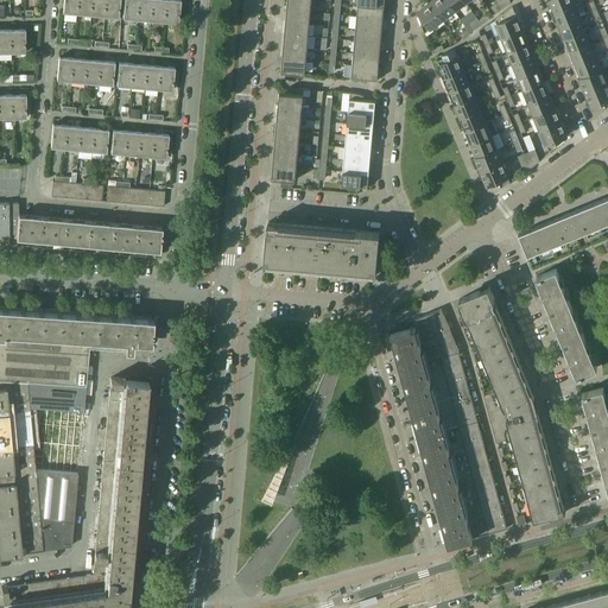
[(77,0),(63,0),(62,12),(76,13),(77,0)]
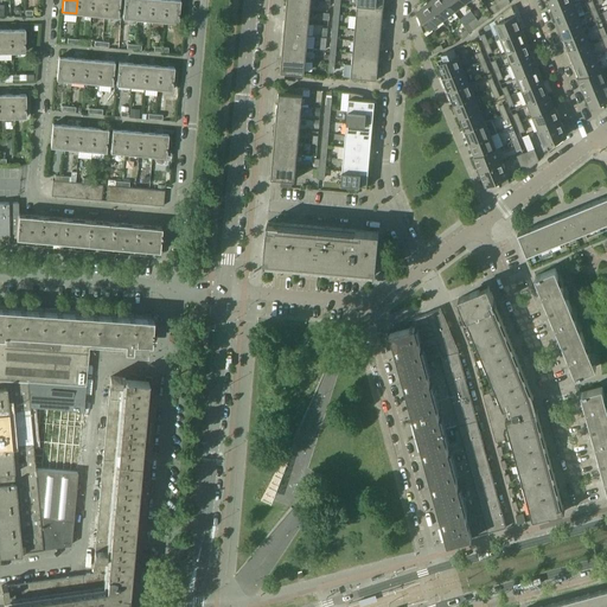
[(90,0),(77,0),(76,13),(90,14),(90,0)]
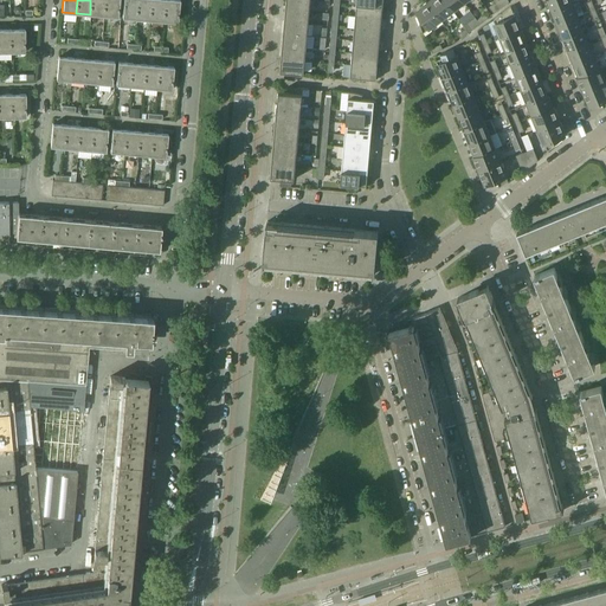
[(104,0),(90,0),(90,14),(103,15),(104,0)]
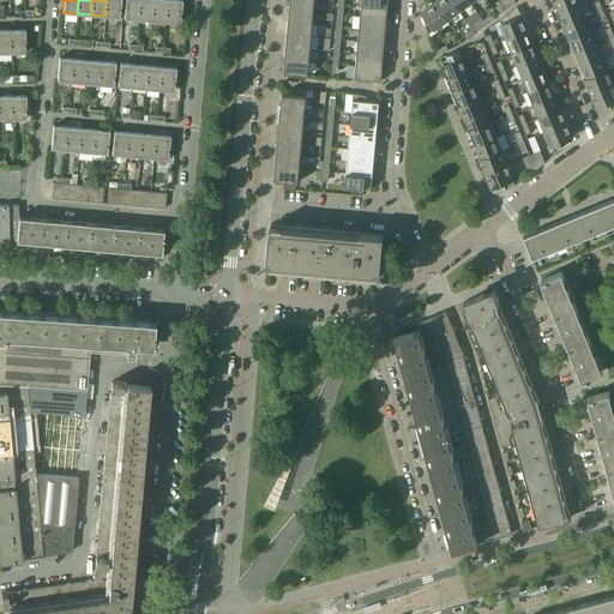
[(120,0),(106,0),(104,16),(119,17),(120,0)]
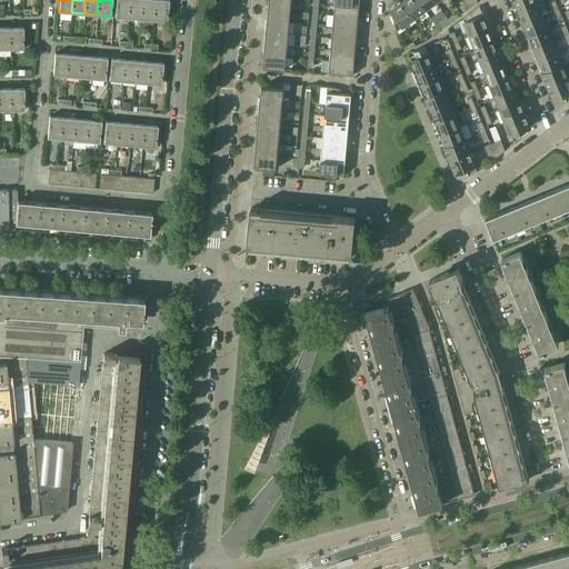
[(116,0),(115,17),(128,18),(129,0),(116,0)]
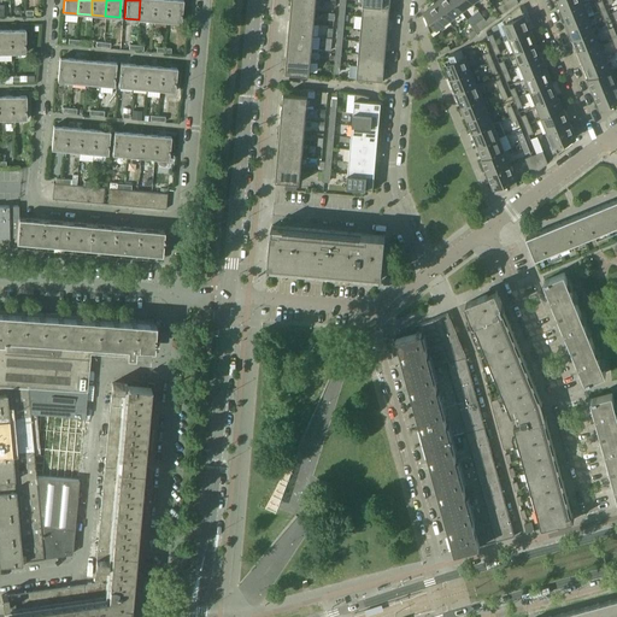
[(140,0),(139,19),(152,21),(153,0),(140,0)]
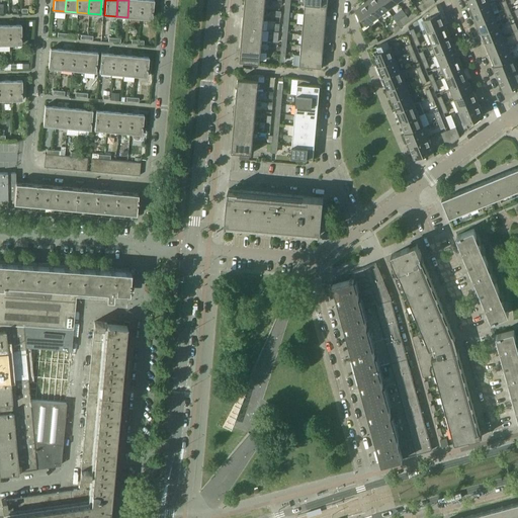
[(128,0),(127,17),(140,18),(141,0),(128,0)]
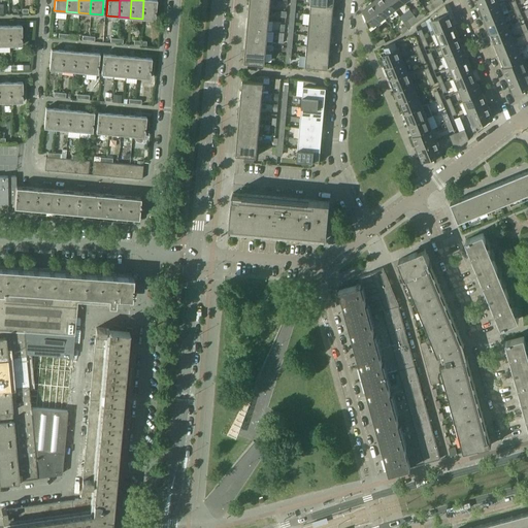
[(143,0),(142,19),(155,20),(156,0),(143,0)]
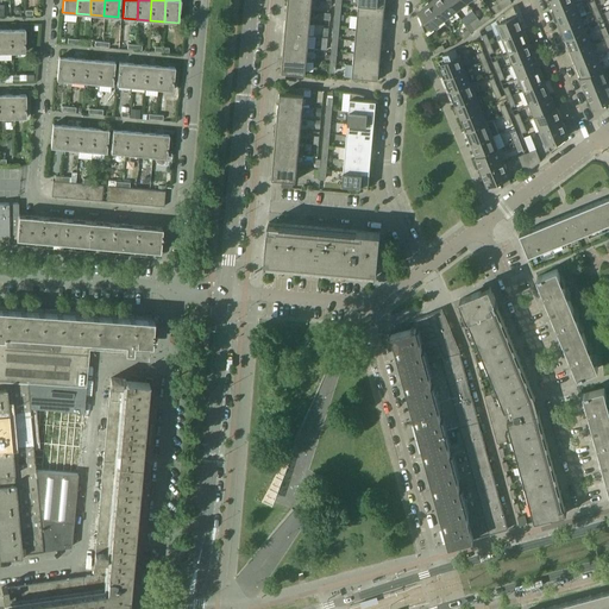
[(312,0),(288,0),(287,10),(311,12),(312,0)]
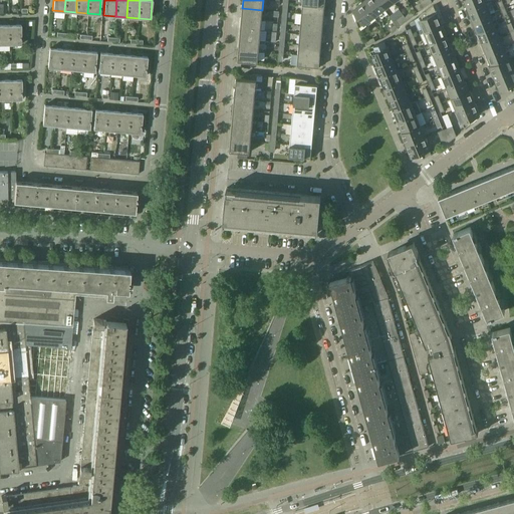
[(376,0),(365,0),(363,2),(374,16),(383,9),(376,0)]
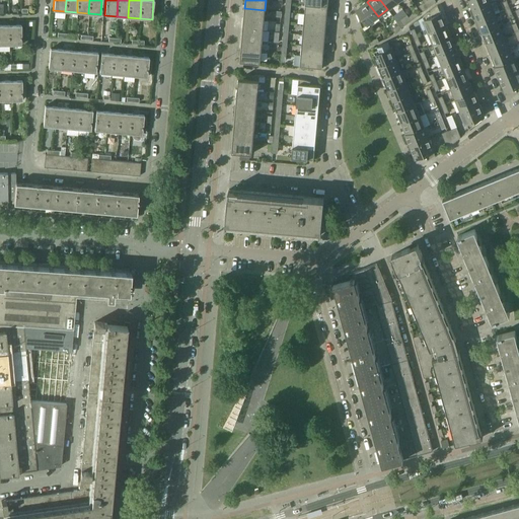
[(395,0),(380,0),(387,9),(397,2),(395,0)]
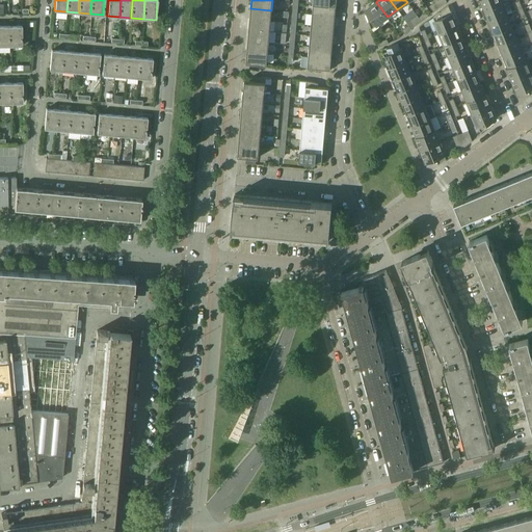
[(442,5),(437,0),(429,6),(433,11),(442,5)]
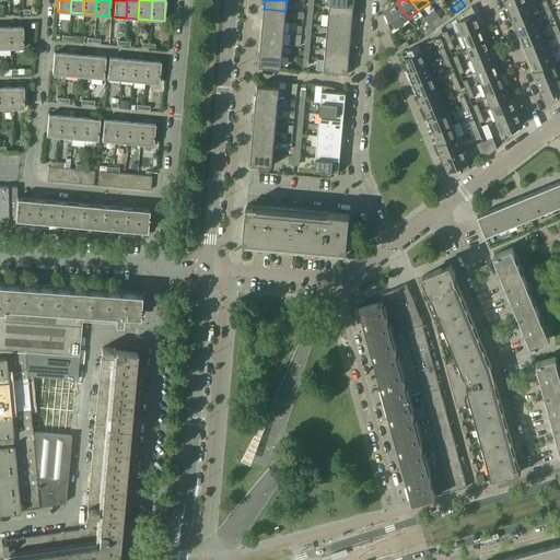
[(527,0),(505,0),(511,11),(528,3),(527,0)]
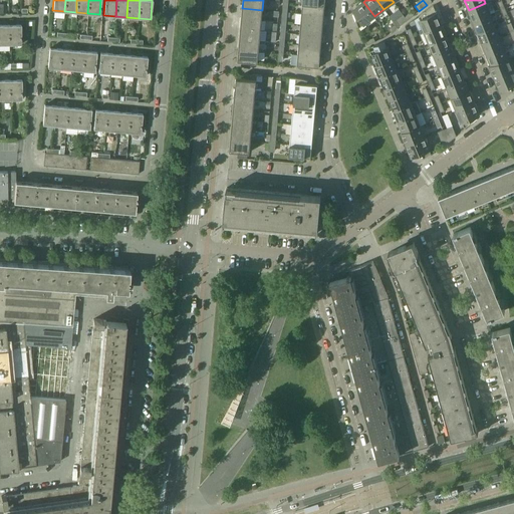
[(358,28),(374,16),(363,2),(353,9),(356,13),(354,15),(354,17),(358,28)]
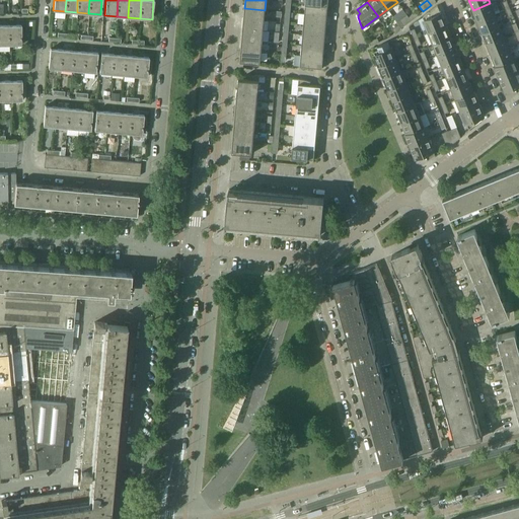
[(327,5),(305,3),(304,14),(326,16),(327,5)]
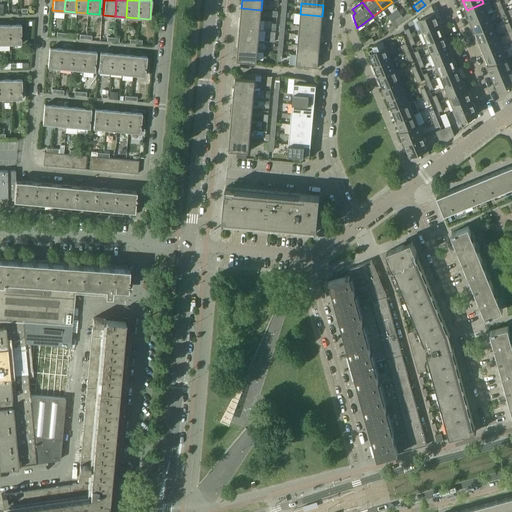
[(483,3),(467,10),(471,21),(488,14),(483,3)]
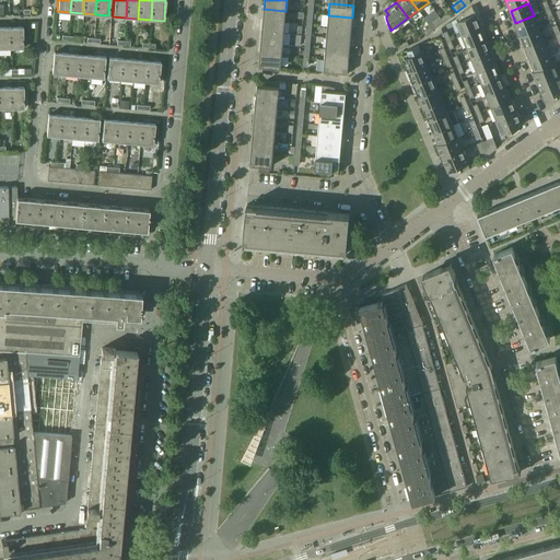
[(471,6),(456,19),(463,34),(480,27),(471,6)]
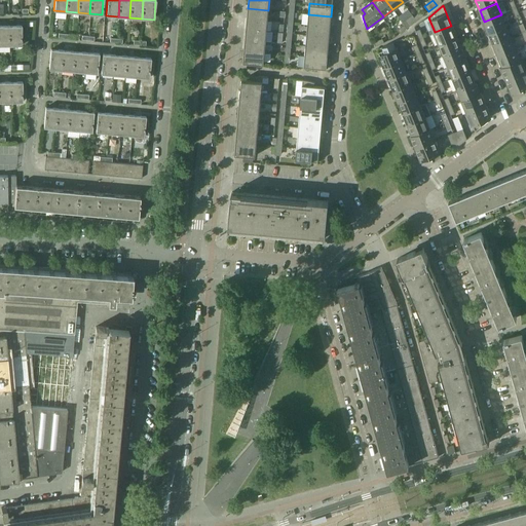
[(268,10),(248,8),(248,19),(267,21),(268,10)]
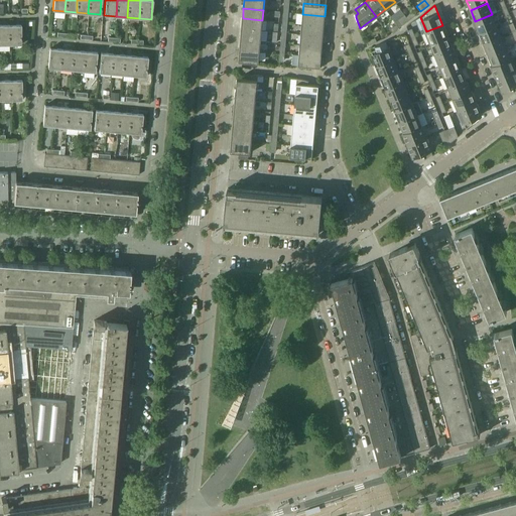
[(413,12),(406,17),(409,20),(415,15),(413,12)]
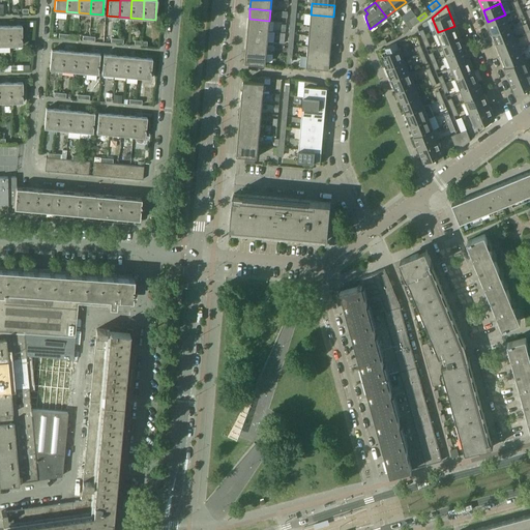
[(333,17),(311,15),(310,25),(332,27),(333,17)]
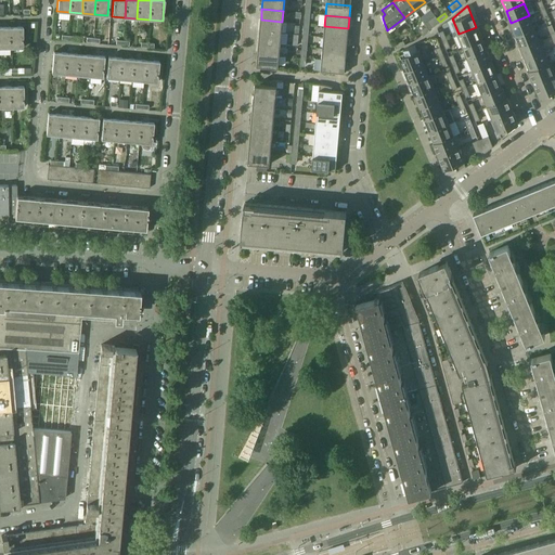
[(529,15),(511,23),(516,35),(534,27),(529,15)]
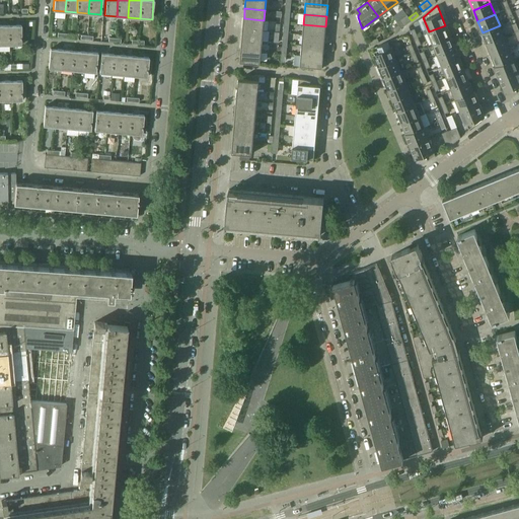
[(412,20),(409,17),(401,22),(404,25),(412,20)]
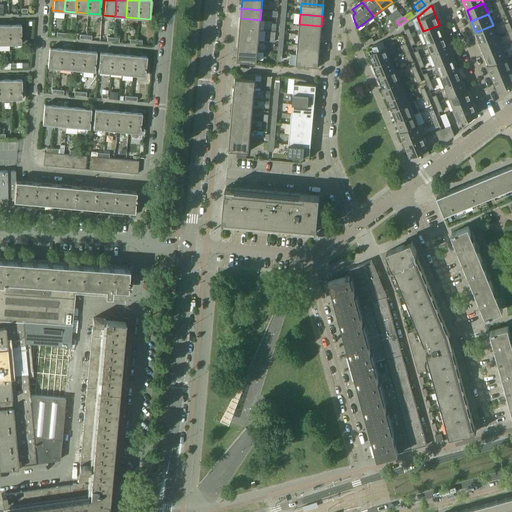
[(260,20),(241,18),(240,29),(260,30),(260,20)]
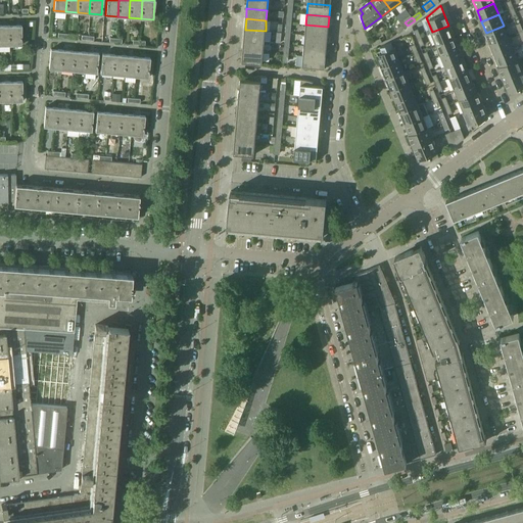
[(8,26),(0,25),(0,44),(9,45),(8,26)]
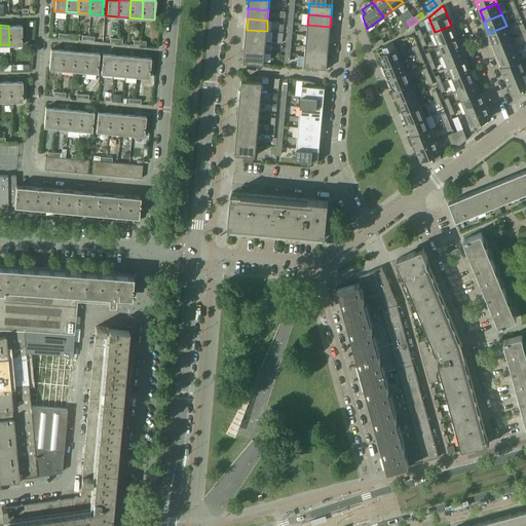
[(22,25),(8,26),(9,45),(22,45),(22,25)]
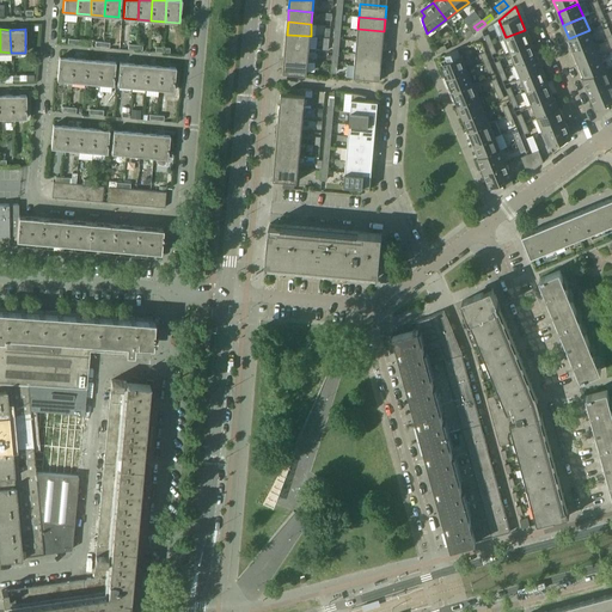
[(384,31),(357,29),(356,41),(383,43),(384,31)]
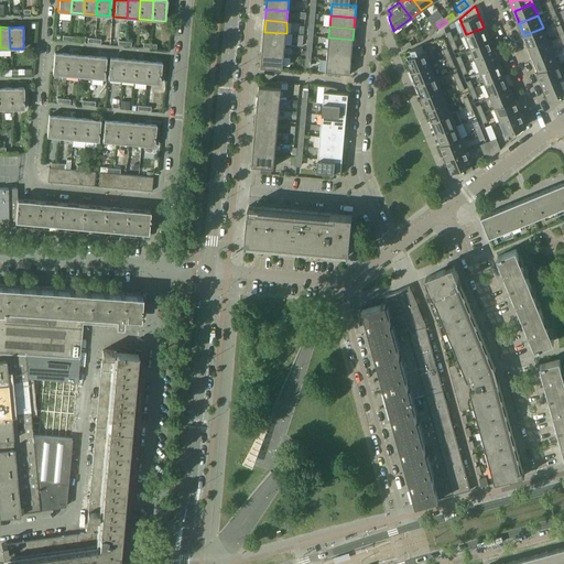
[(429,35),(436,30),(434,26),(426,32),(429,35)]
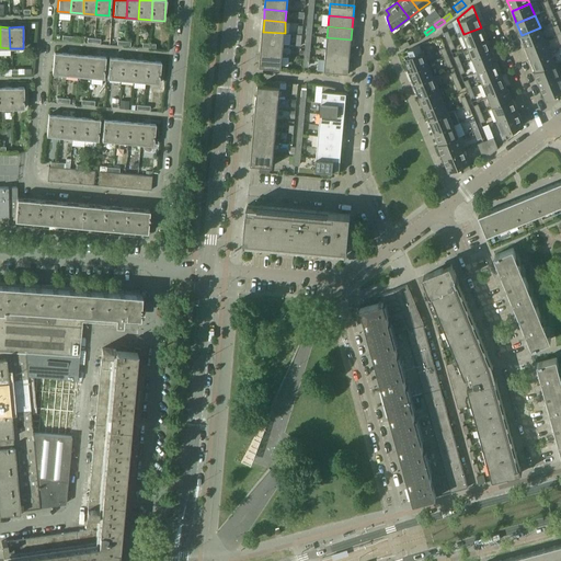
[(481,27),(464,34),(468,46),(487,39),(481,27)]
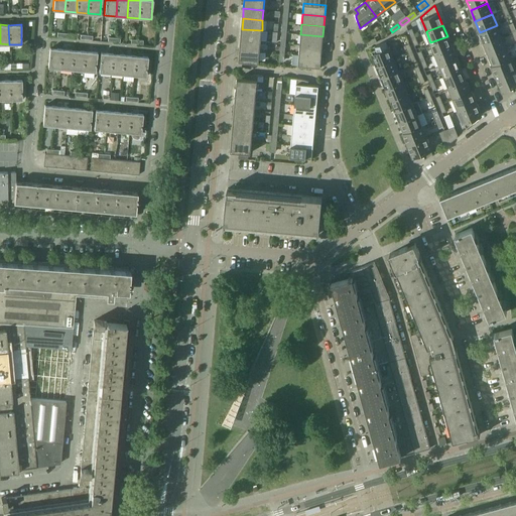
[(497,25),(480,32),(485,43),(501,36),(497,25)]
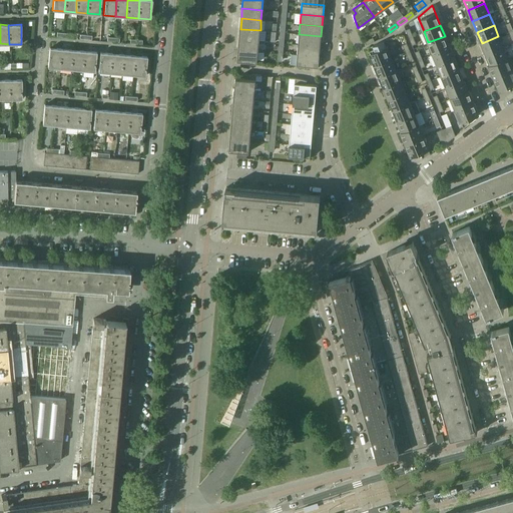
[(261,30),(240,29),(239,39),(260,41),(261,30)]
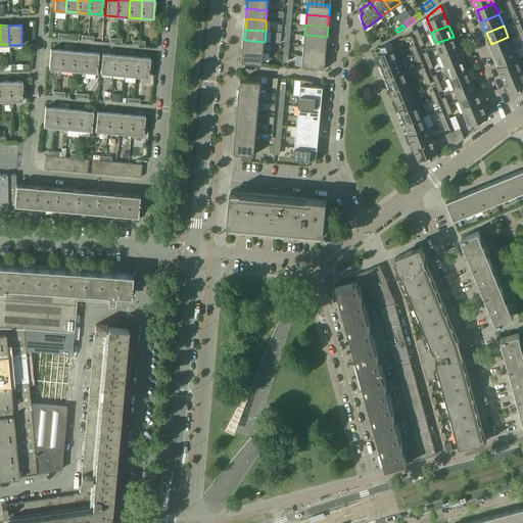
[(327,37),(304,35),(304,45),(326,47),(327,37)]
